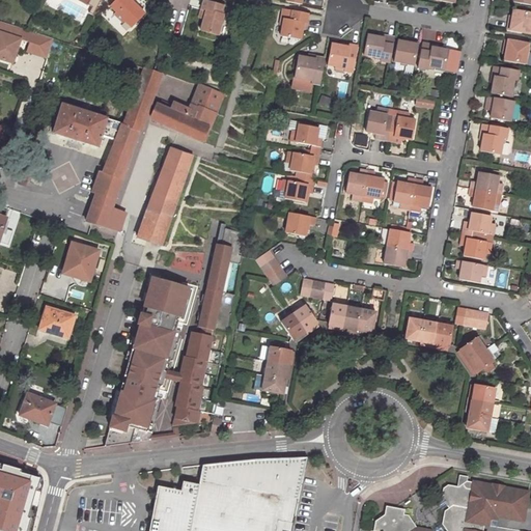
[(130,0),(112,0),(115,2),(113,5),(119,11),(116,16),(123,24),(126,22),(133,28),(145,15),(130,0)]
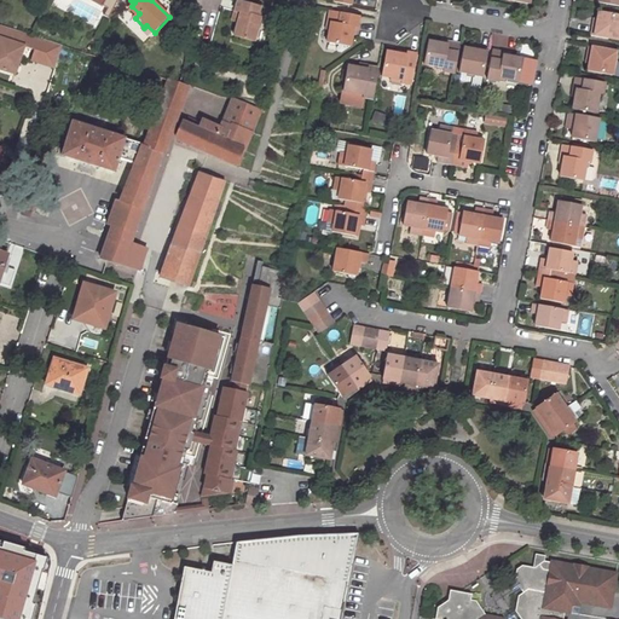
[(255,16),(259,6),(237,0),(232,17),(238,18),(237,23),(233,35),(254,41),(261,18),(255,16)]
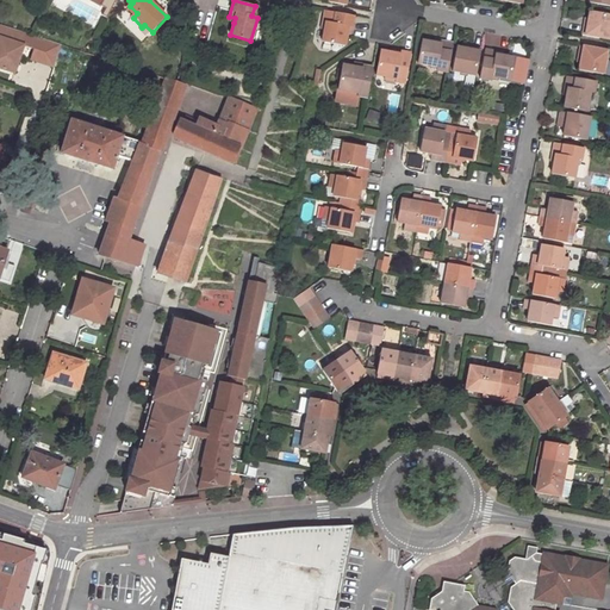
[(354,16),(325,10),(322,23),(325,23),(322,42),(344,47),(347,35),(348,26),(352,27),(354,16)]
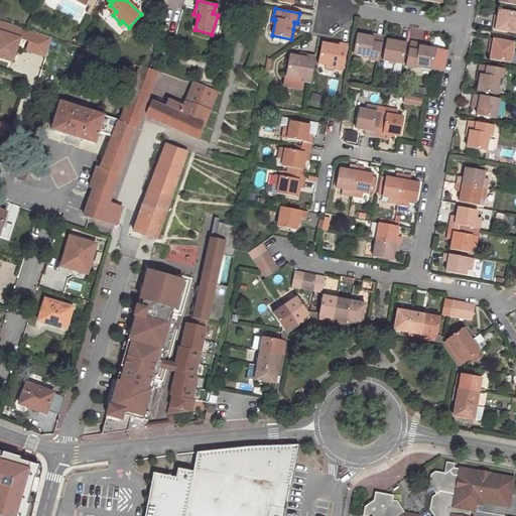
[(515,31),(515,12),(499,10),(498,16),(497,21),(494,21),(493,29),(515,34),(515,31)]
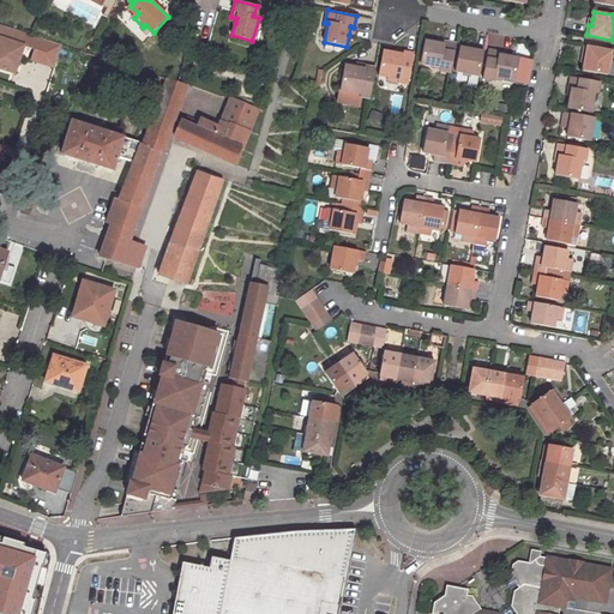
[(22,32),(0,24),(0,67),(14,73),(24,46),(18,43),(22,32)]
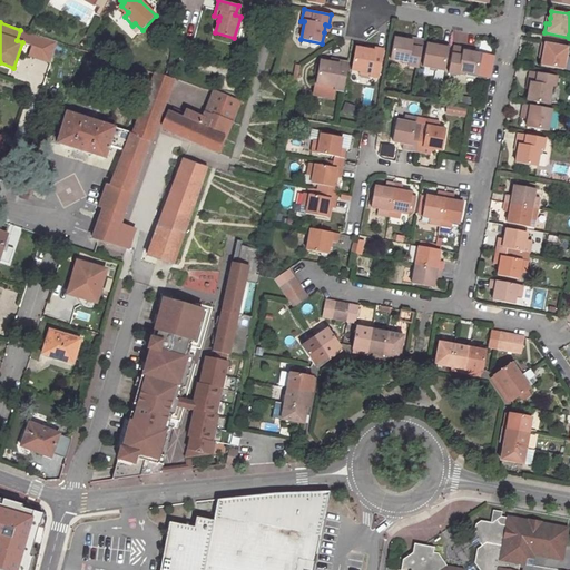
[(57,42),(20,30),(17,40),(22,42),(32,46),(29,55),(51,61),(57,42)]
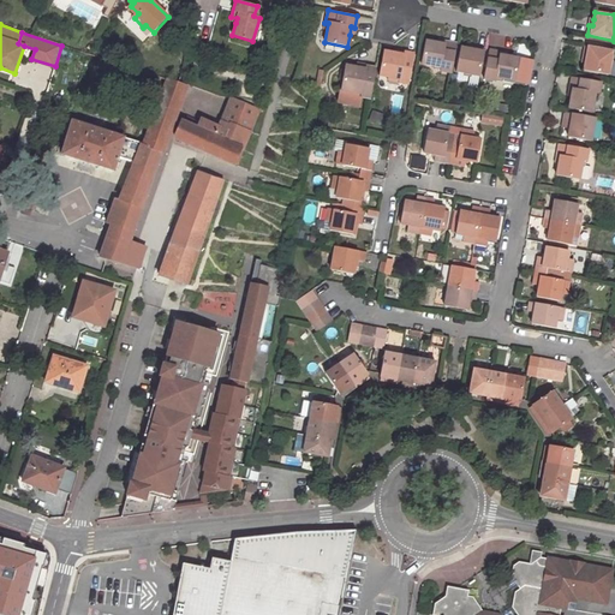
[(452,73),(457,43),(446,41),(446,45),(439,45),(425,42),(422,64),(441,67),(440,71),(452,73)]
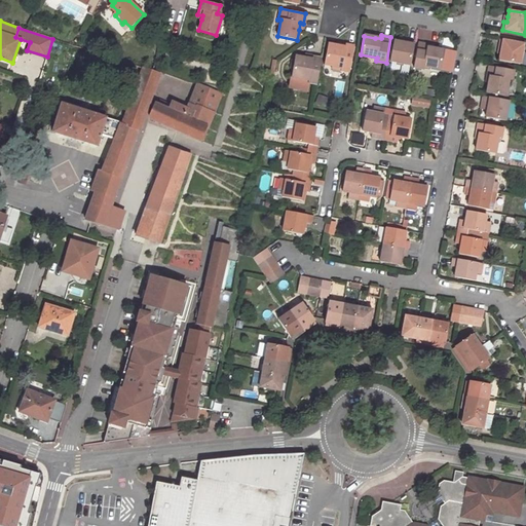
[(500,57),(499,61),(520,65),(524,44),(500,39),(498,48),(501,48),(500,57)]
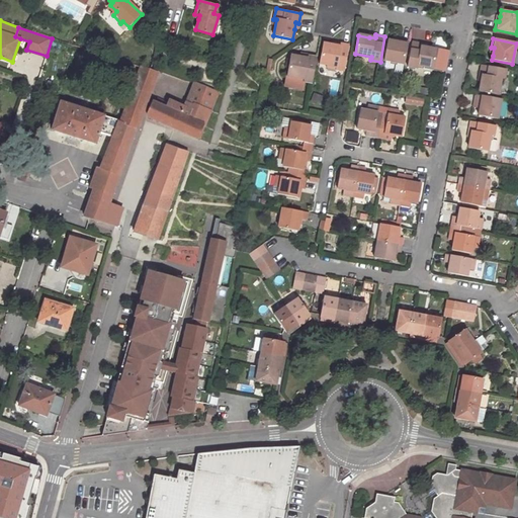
[(404,65),(409,40),(401,39),(401,42),(395,41),(387,40),(384,61),(404,65)]
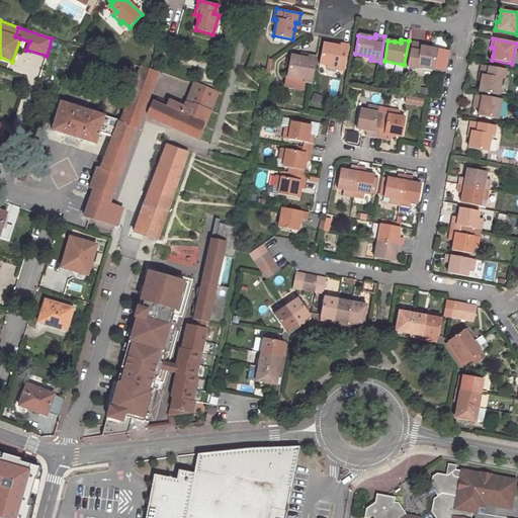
[(421,46),(422,42),(413,41),(408,67),(418,69),(418,66),(433,69),(437,50),(426,47),(421,46)]
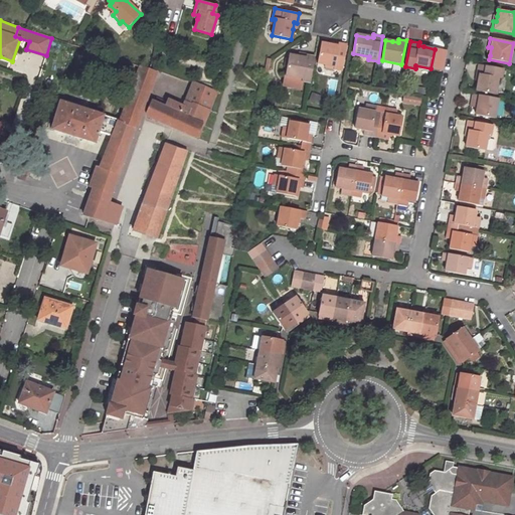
[(347,45),(339,43),(338,46),(330,45),(322,43),(318,63),(334,66),(334,69),(342,71),(347,45)]
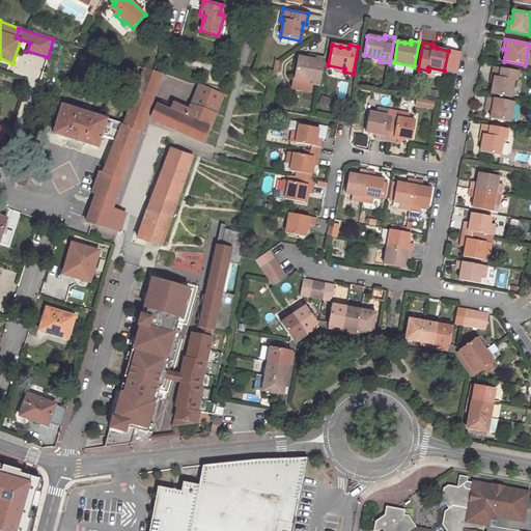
[(319,86),(325,59),(316,57),(315,60),(308,59),(298,57),(292,88),(309,90),(311,84),(319,86)]
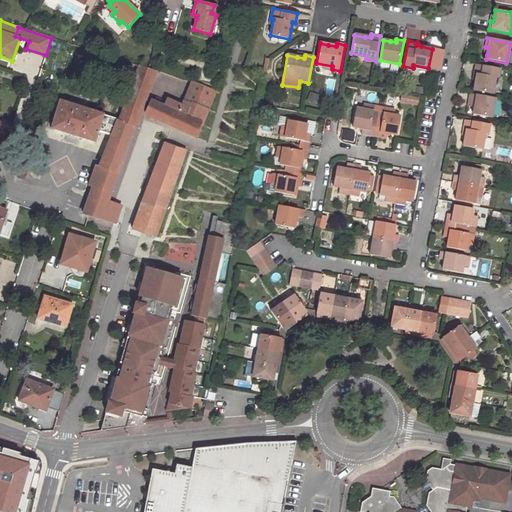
[(500,69),(485,66),(475,64),(473,73),(476,74),(475,82),(473,90),(493,94),(495,78),(499,78),(500,69)]
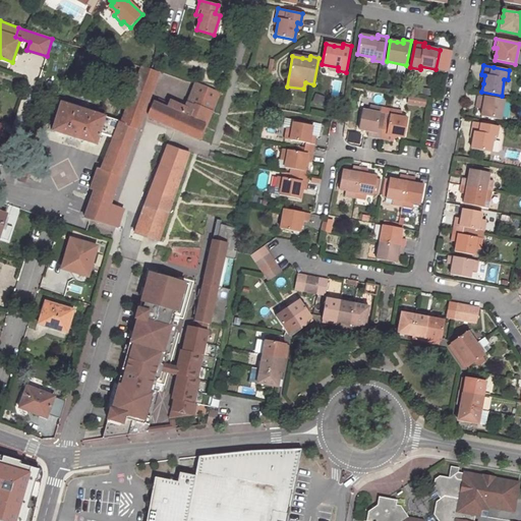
[(122,123),(119,122),(113,137),(104,161),(101,170),(120,176),(157,74),(141,69),(122,123)]
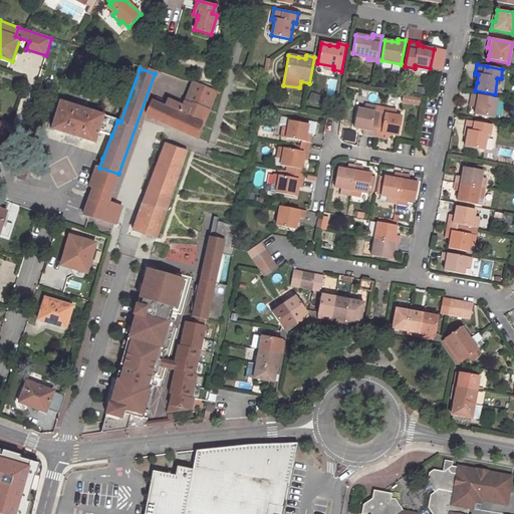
[(155,103),(152,102),(147,114),(199,137),(217,91),(194,81),(183,105),(169,99),(168,103),(157,99),(155,103)]
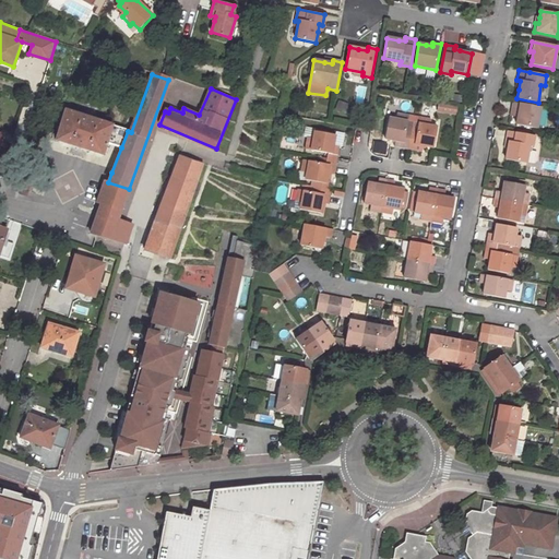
[(516,117),(515,125),(537,129),(540,107),(513,103),(512,110),(514,111),(513,117),(516,117)]
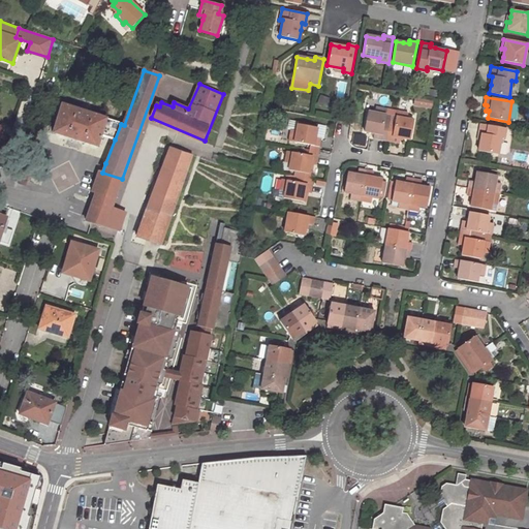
[(433,109),(434,101),(422,99),(421,106),(433,109)]
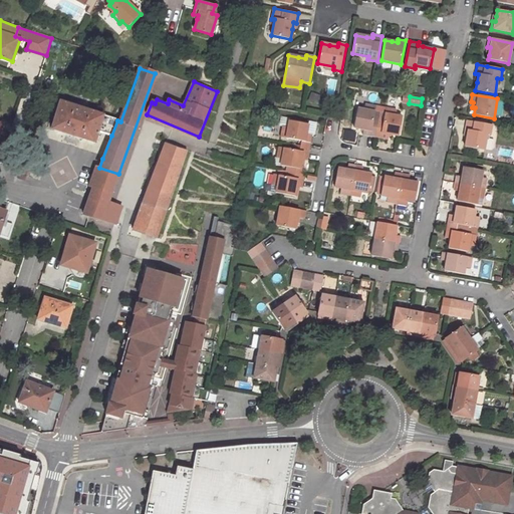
[(111,136),(117,120),(60,102),(51,129),(94,143),(98,132),(111,136)]
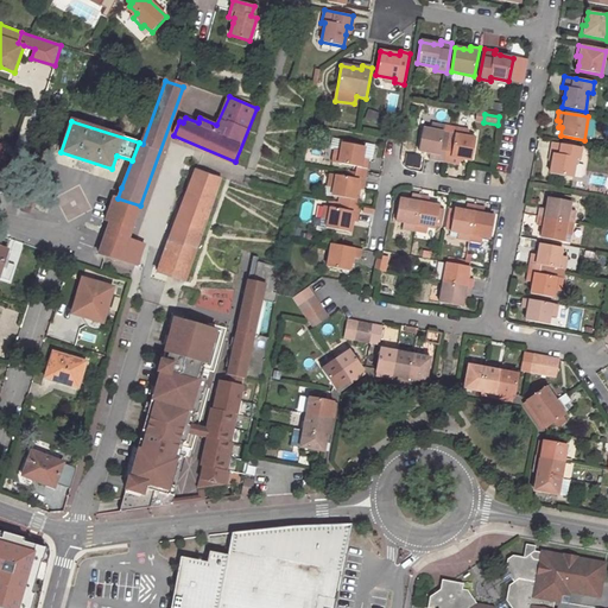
[(444,163),(450,127),(431,124),(430,130),(423,128),(419,152),(430,153),(430,159),(444,163)]
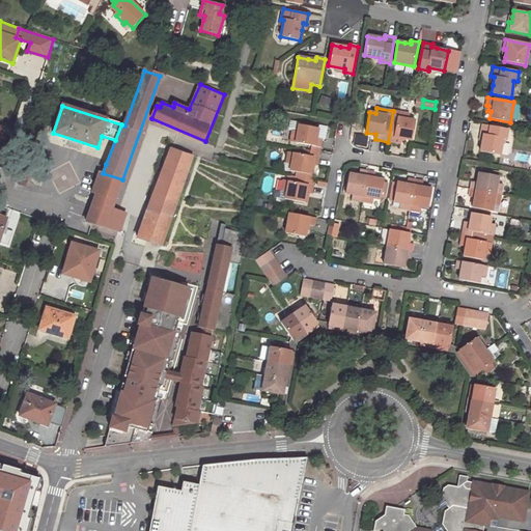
[(410,114),(393,111),(388,142),(400,144),(401,139),(412,141),(416,120),(409,119),(410,114)]
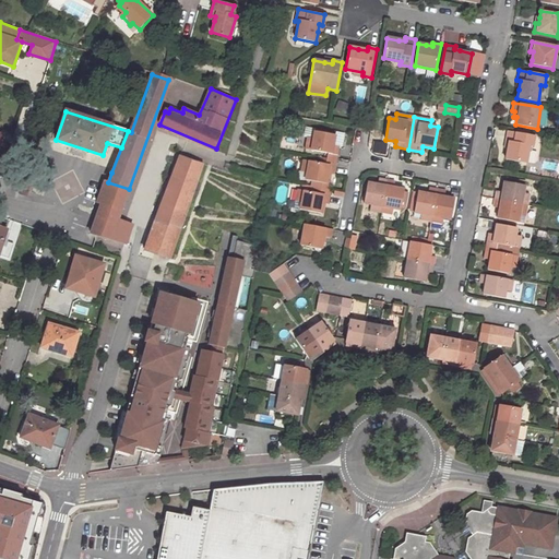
[(535,137),(514,132),(508,131),(506,141),(509,142),(508,150),(506,158),(526,164),(530,145),(533,146),(535,137)]
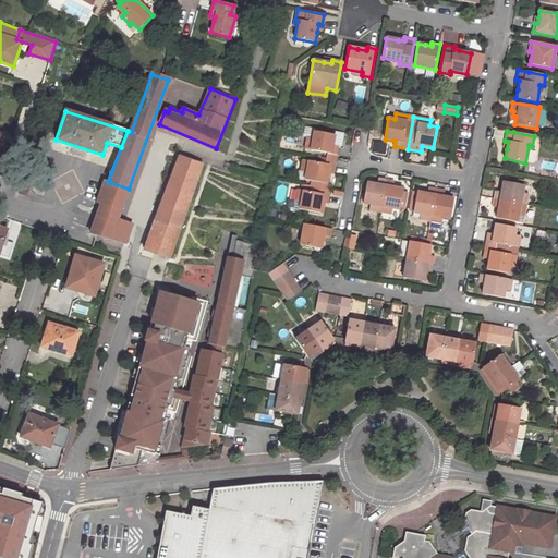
[(305,149),(327,154),(337,155),(338,146),(332,145),(335,135),(314,132),(313,138),(307,137),(305,149)]
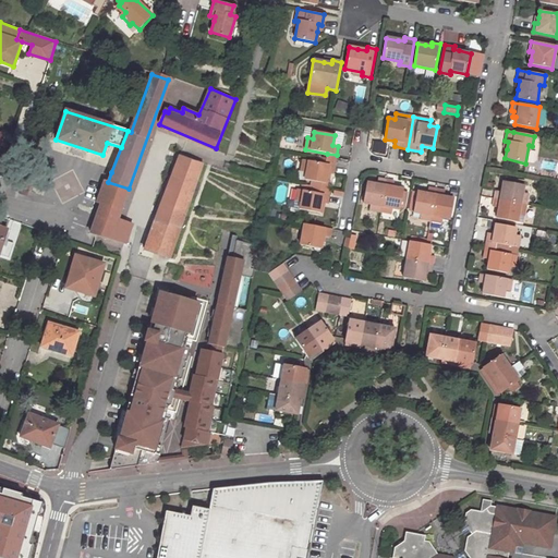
[(179,155),(145,250),(168,257),(202,162),(179,155)]
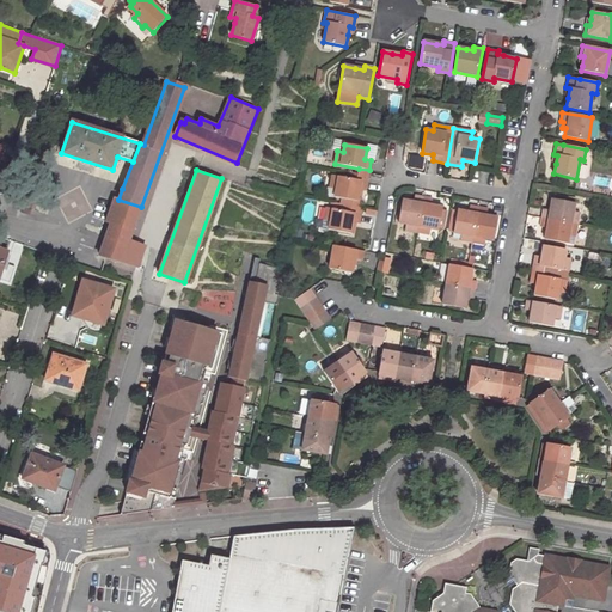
[(367,182),(356,181),(332,175),(329,188),(336,189),(334,197),(353,201),(356,202),(359,190),(362,191),(365,191),(367,182)]
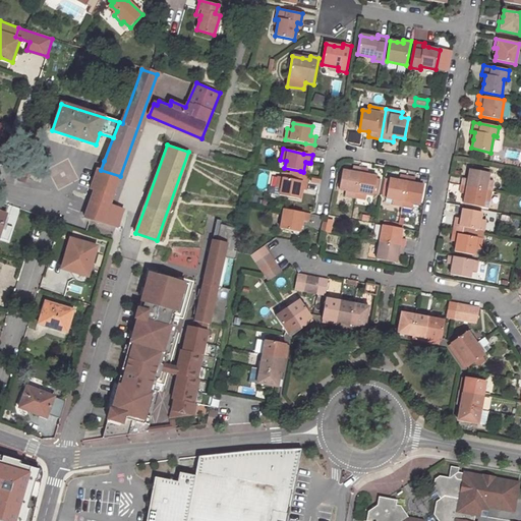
[(305,177),(308,163),(305,162),(303,172),(300,171),(299,176),(305,177)]
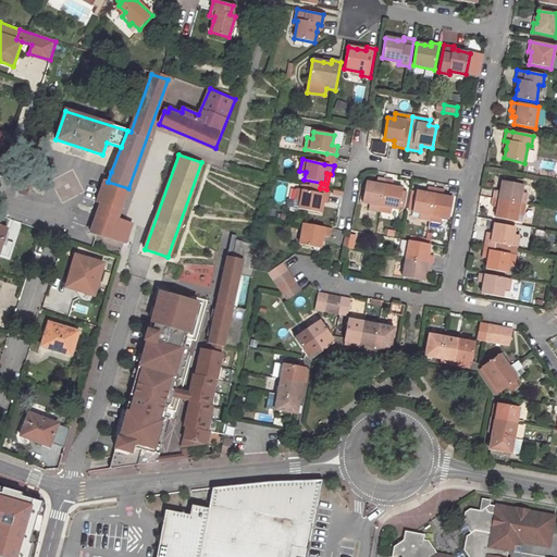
[(368,210),(380,212),(385,180),(378,177),(376,184),(367,182),(362,202),(369,203),(368,210)]
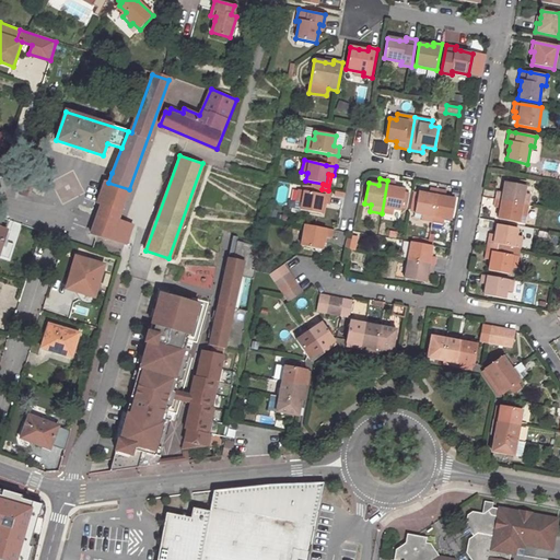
[(11,191),(26,197),(28,193),(31,185),(14,179),(11,191)]
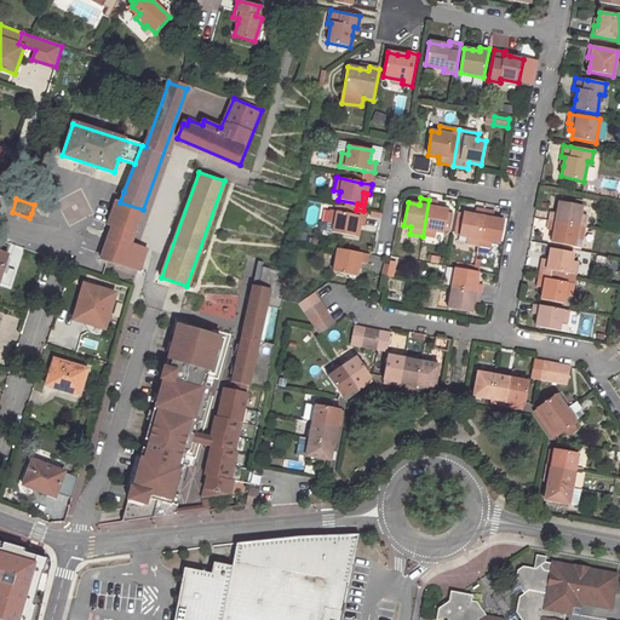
[(143,210),(113,200),(104,224),(109,228),(98,258),(139,269),(147,247),(132,241),(143,210)]
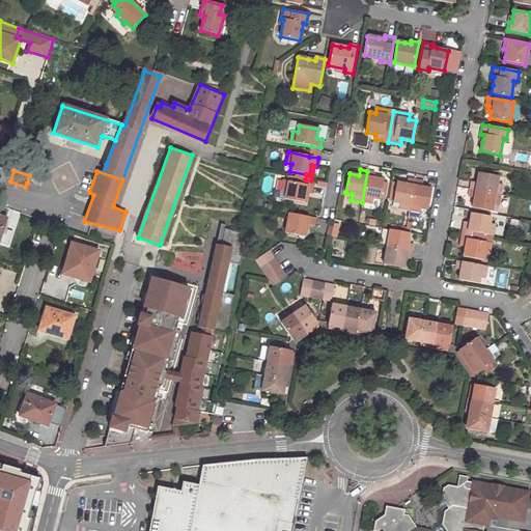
[(367,171),(362,202),(372,204),(373,199),(380,200),(384,179),(374,177),(374,172),(367,171)]
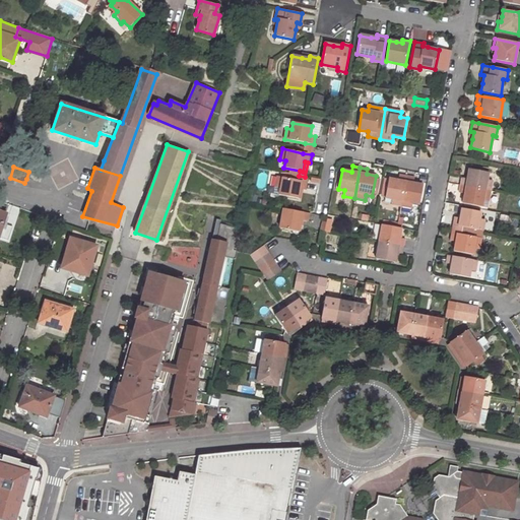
[(462,178),(460,185),(491,191),(493,181),(486,179),(488,173),(469,169),(467,179),(462,178)]
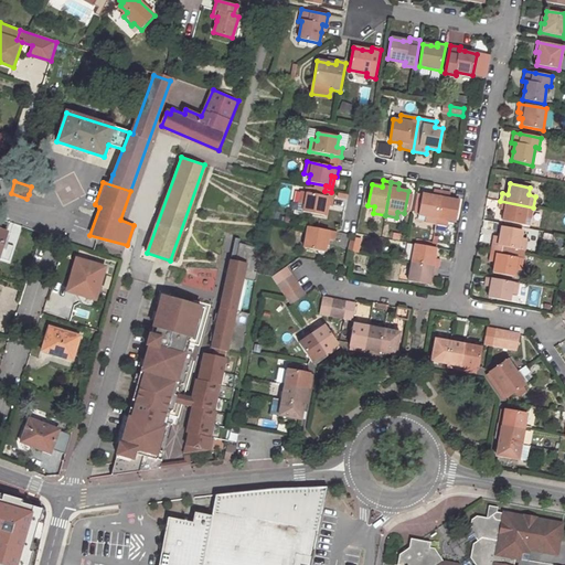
[(425,222),(437,224),(443,191),(434,189),(433,195),(423,193),(418,215),(426,217),(425,222)]
